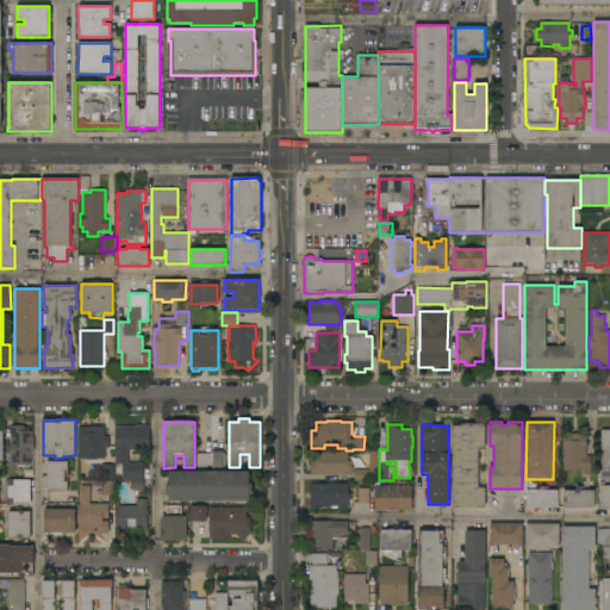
[(453,425),(460,425),(460,424),(485,424),(485,449),(478,449),(479,487),(485,487),(485,508),(453,508),(453,425)]
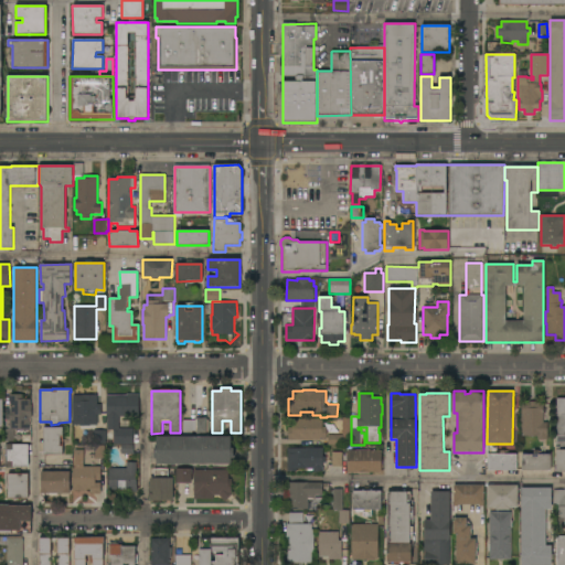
[(126,395),(126,394),(139,394),(139,415),(125,415),(125,417),(119,417),(119,428),(132,428),(132,445),(114,445),(114,430),(108,430),(108,416),(106,416),(106,395),(126,395)]
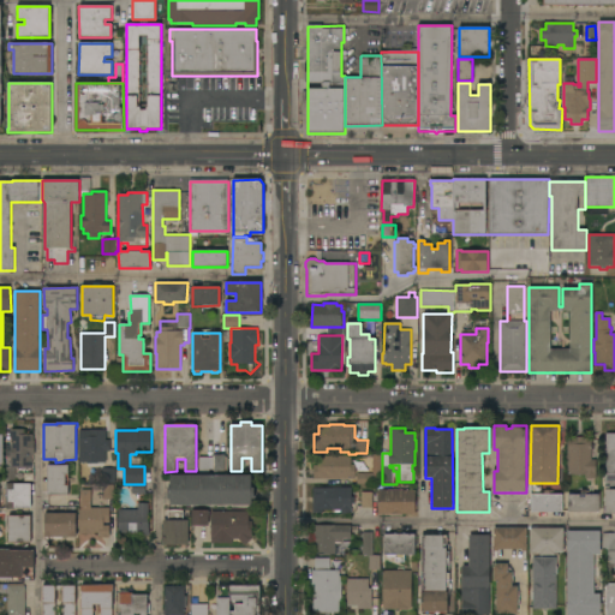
[(23,430),(23,435),(33,435),(33,441),(35,441),(35,457),(34,457),(34,469),(16,469),(16,481),(5,481),(5,467),(10,467),(11,430),(23,430)]
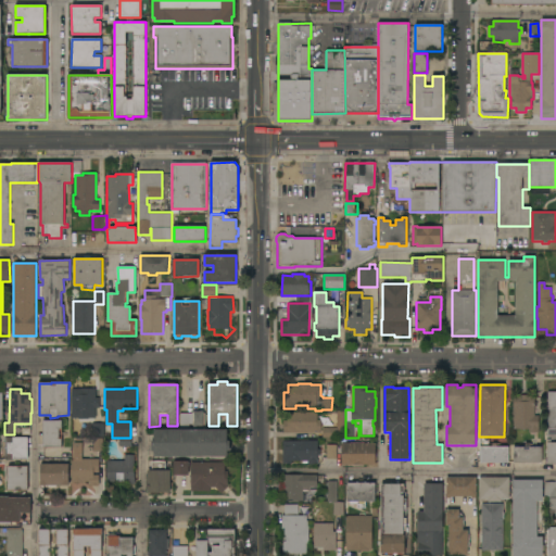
[(96,399),(100,399),(100,408),(96,408),(96,419),(72,419),(72,389),(80,389),(96,389),(96,399)]
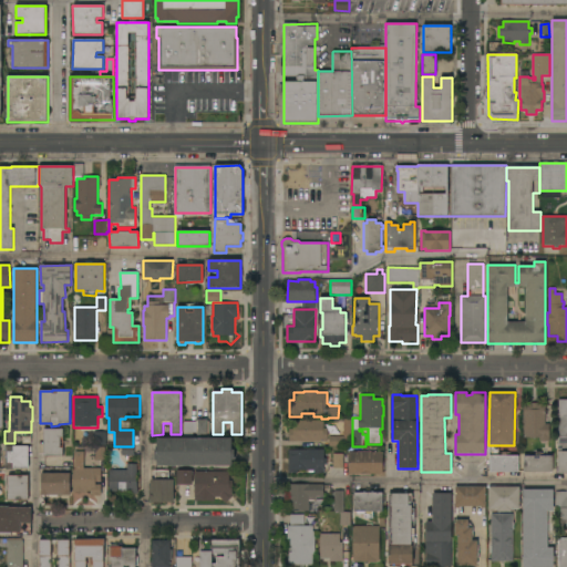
[(557,437),(558,437),(558,431),(557,431),(556,418),(559,418),(558,400),(566,400),(566,449),(557,449),(557,437)]
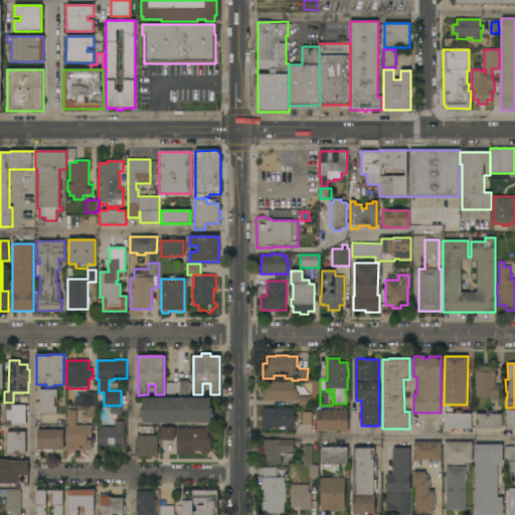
[(476,367),(481,367),(481,366),(490,366),(490,367),(495,368),(495,385),(500,385),(499,401),(490,401),(490,397),(475,397),(476,367)]
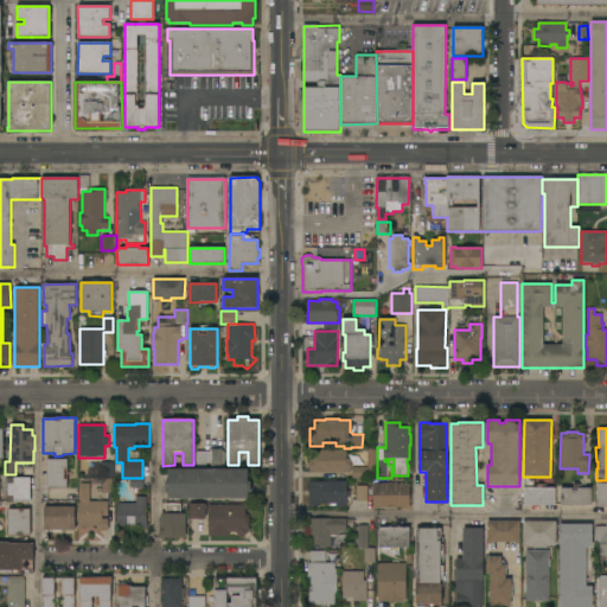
[(168,499),(168,493),(166,493),(166,481),(168,481),(168,468),(197,467),(196,452),(210,452),(210,449),(222,449),(222,451),(224,451),(224,470),(248,470),(248,481),(251,481),(251,492),(248,492),(248,499),(168,499)]
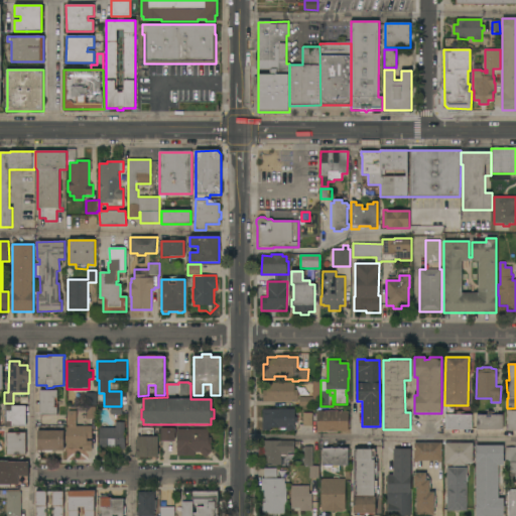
[(299,407),(299,397),(312,397),(312,382),(319,382),(319,407),(299,407)]
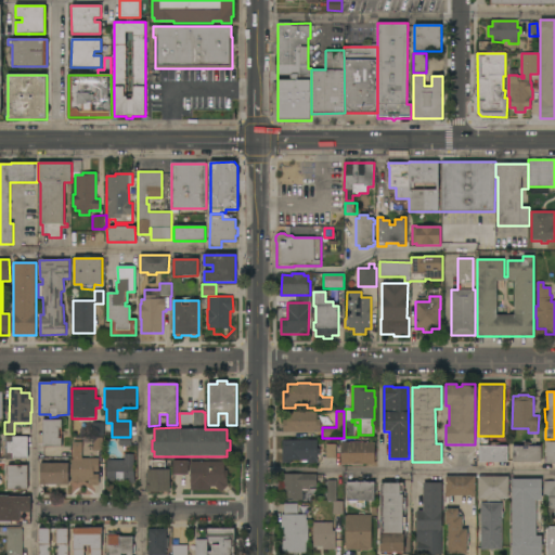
[(317,412),(317,420),(321,420),(321,433),(283,433),(283,420),(287,420),(287,412),(317,412)]
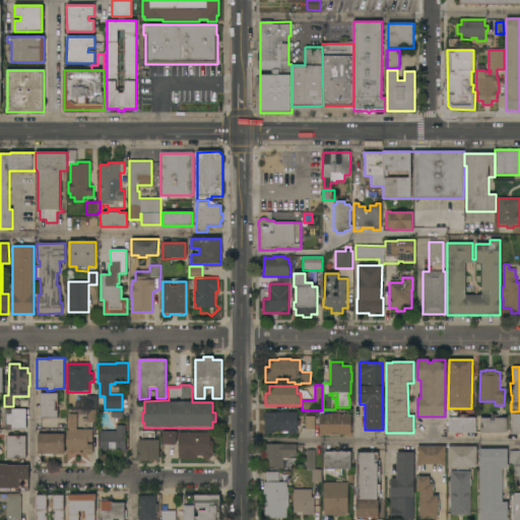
[(41,418),(41,393),(58,393),(58,418),(41,418)]
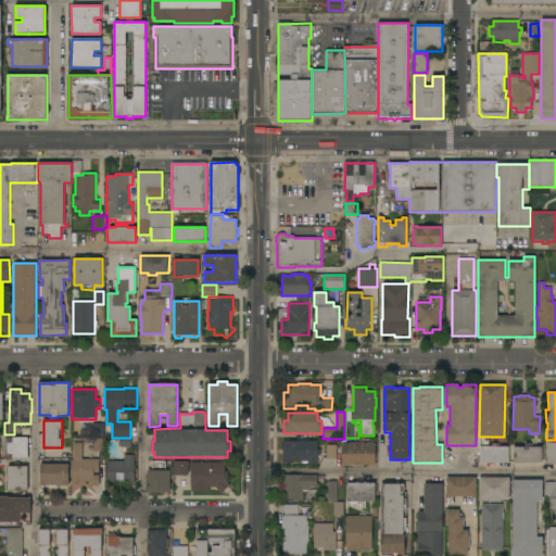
[(104,438),(91,437),(92,424),(104,424),(104,438)]
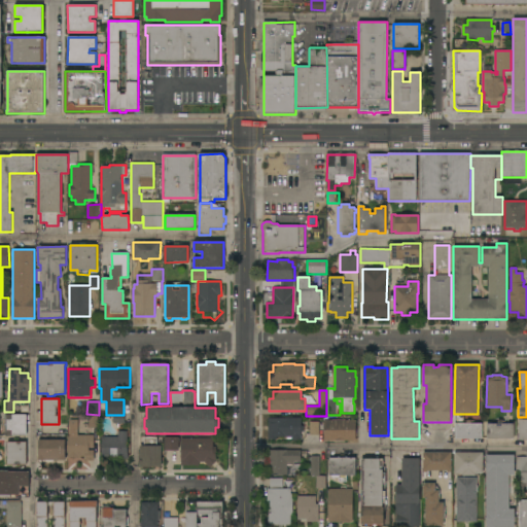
[(26,435),(12,435),(6,435),(6,414),(13,414),(13,415),(26,415),(26,435)]
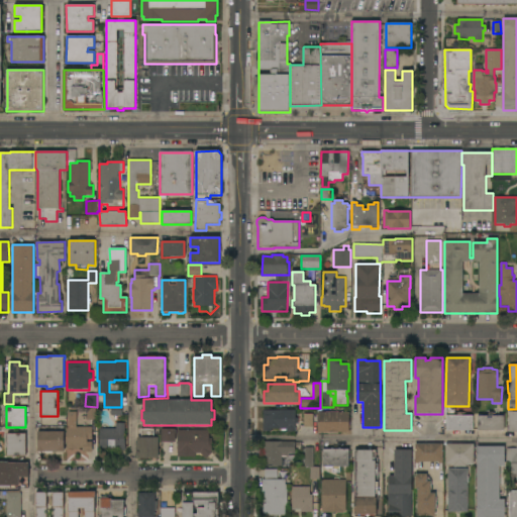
[(67,427),(68,427),(68,412),(77,412),(77,419),(86,419),(86,408),(97,408),(97,421),(88,421),(88,427),(92,427),(92,439),(91,439),(91,450),(83,450),(83,448),(78,448),(78,449),(67,449),(67,427)]
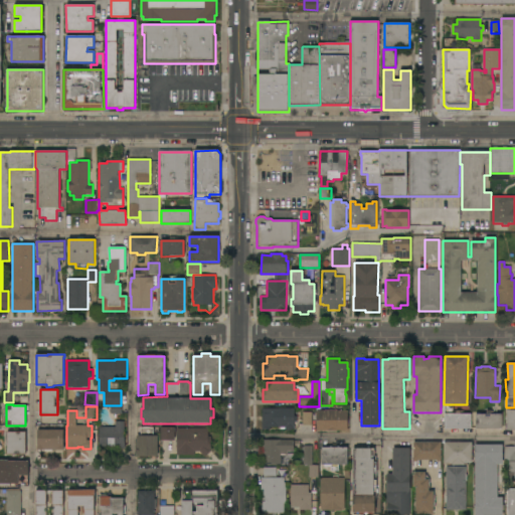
[(112,414),(112,406),(122,406),(122,414),(112,414)]
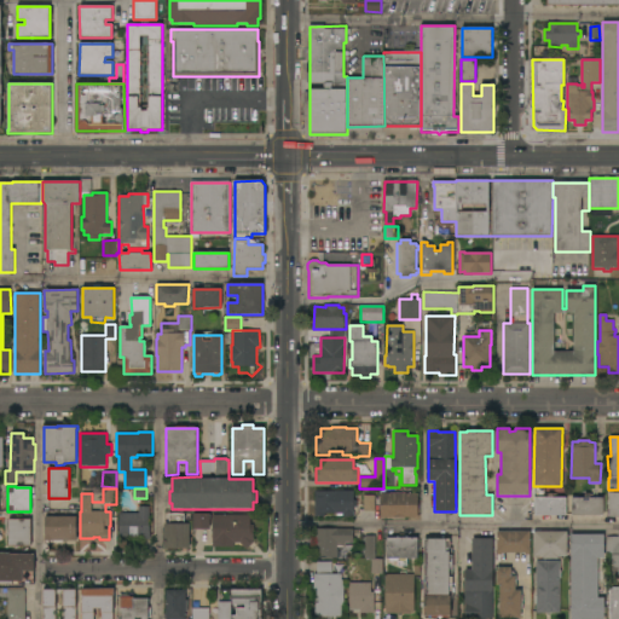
[(353,491),(353,501),(357,501),(357,507),(354,507),(354,518),(342,518),(342,516),(337,516),(337,514),(325,514),(325,516),(314,516),(314,491),(353,491)]
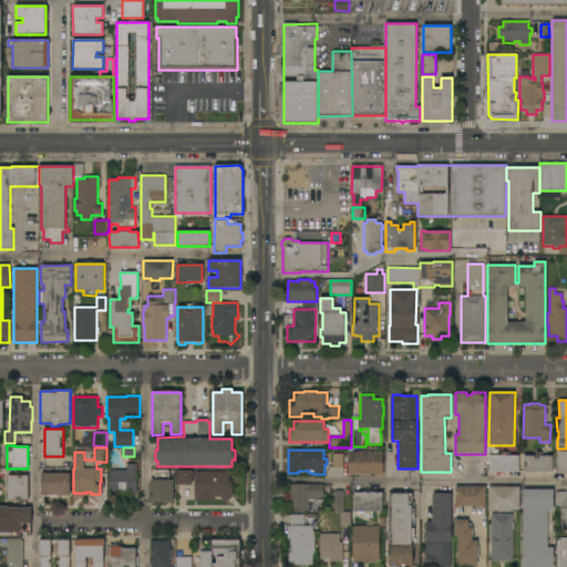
[(566,451),(557,452),(557,475),(566,474),(566,451)]
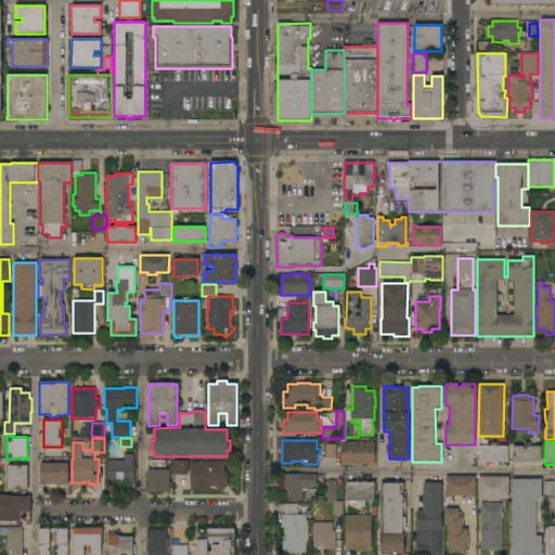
[(374,442),(375,464),(340,464),(340,442),(374,442)]
